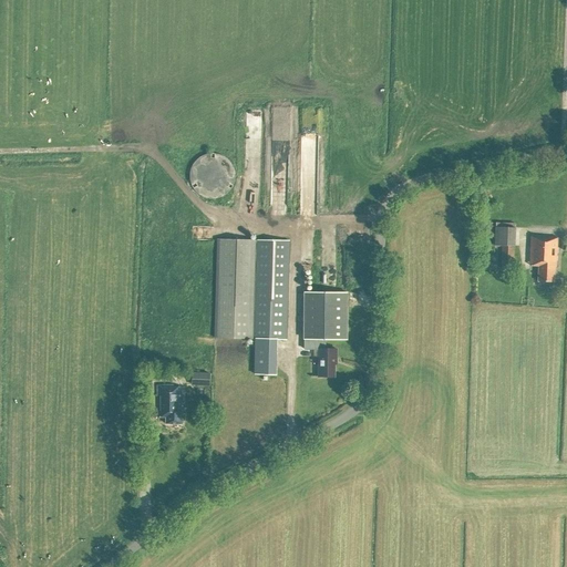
[(193,165),(191,171),(189,176),(191,182),(193,187),(196,192),(202,196),(206,198),(213,198),(218,198),(224,196),(228,192),(232,187),(234,182),(235,176),(234,171),(232,165),(228,161),(224,156),(218,154),(213,154),(206,154),(202,156),(196,161),(193,165)]
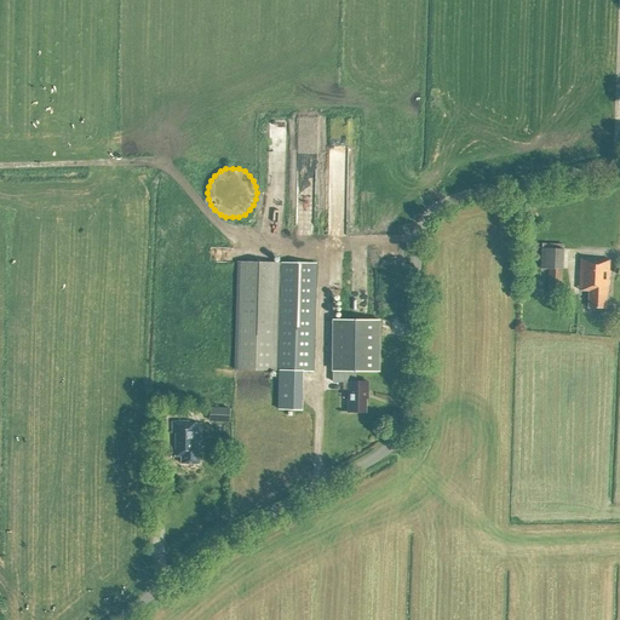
[(547,293),(561,293),(563,250),(543,248),(541,268),(549,269),(547,293)]
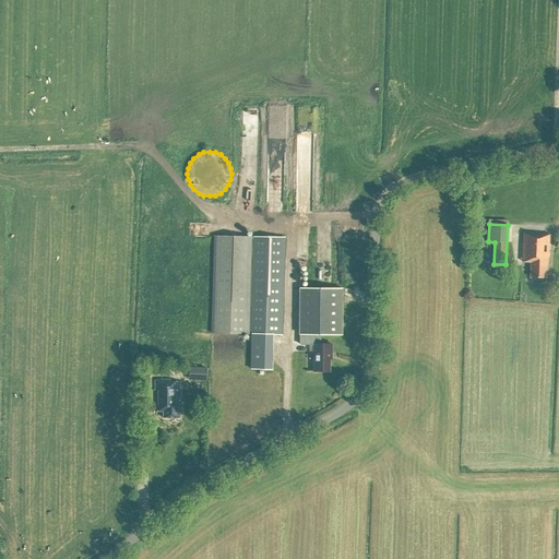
[(546,278),(547,263),(548,263),(549,235),(524,234),(522,262),(531,262),(531,277),(546,278)]
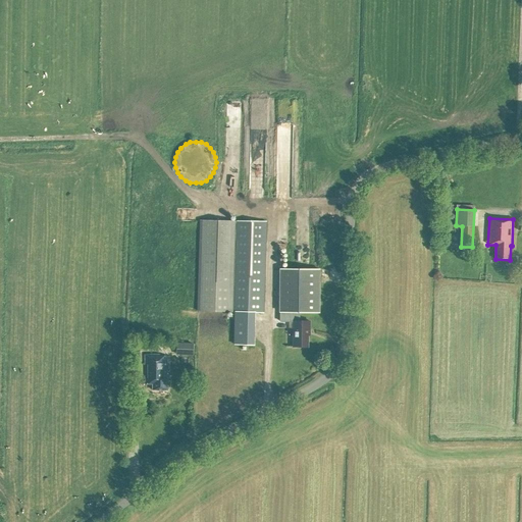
[(266,222),(201,221),(198,311),(235,312),(233,345),(254,346),(255,312),(263,313),(266,222)]
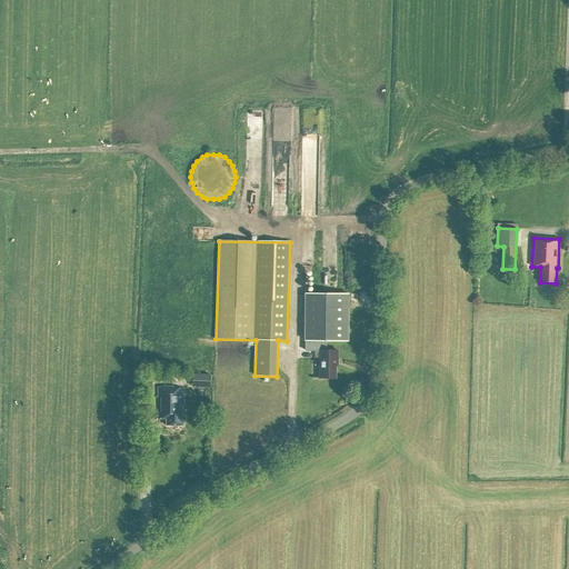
[(319,359),(319,378),(336,378),(336,359),(338,359),(338,350),(327,350),(327,339),(347,339),(348,292),(306,292),(306,350),(315,351),(315,358),(319,359)]
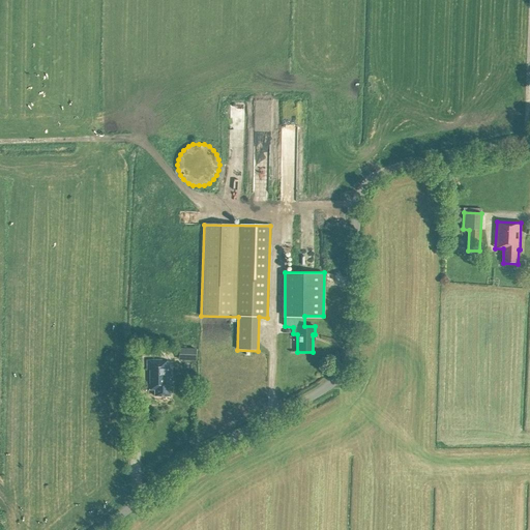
[(186,353),(186,360),(195,360),(196,349),(178,348),(178,353),(186,353)]
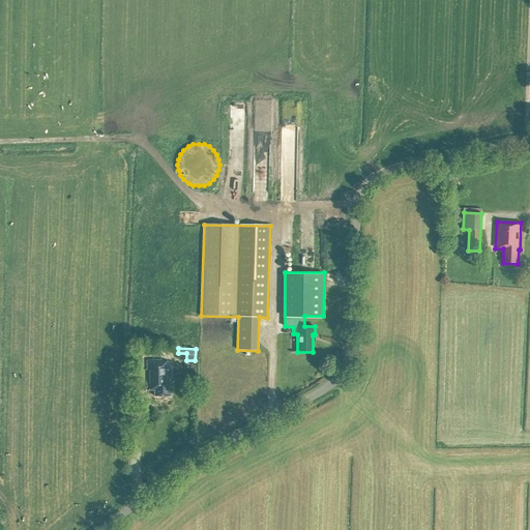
[(169,385),(169,362),(160,361),(162,360),(147,360),(147,390),(154,390),(154,396),(170,396),(171,385),(169,385)]
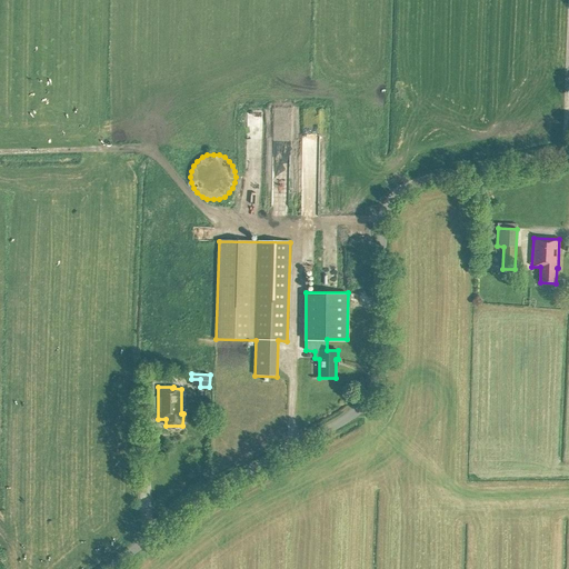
All buildings are outlined.
